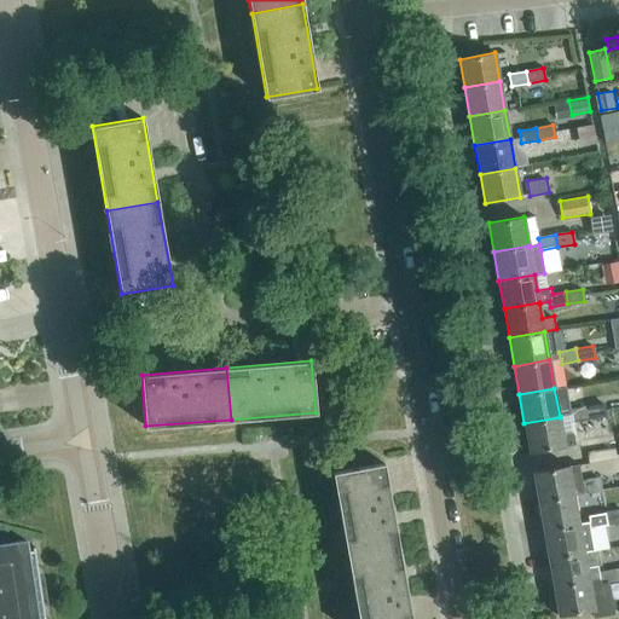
[(602,403),(586,406),(588,418),(605,415),(602,403)]
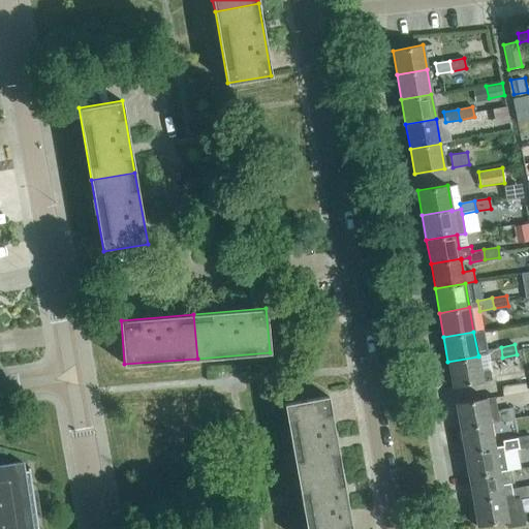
[(490,370),(488,360),(502,358),(501,347),(486,349),(487,354),(478,355),(478,356),(447,362),(453,386),(483,381),(491,379),(490,370)]
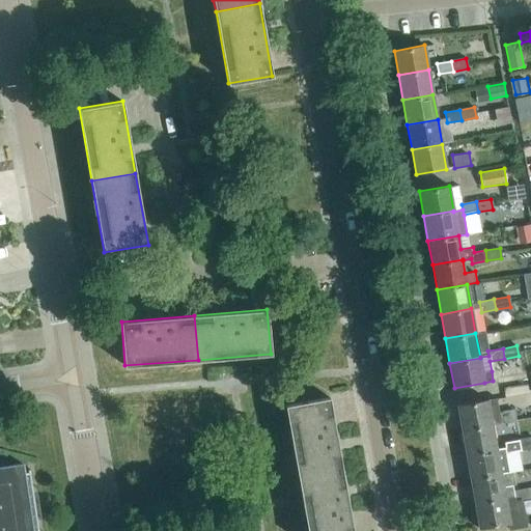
[(285,404),(298,477),(341,469),(329,397),(285,404)]
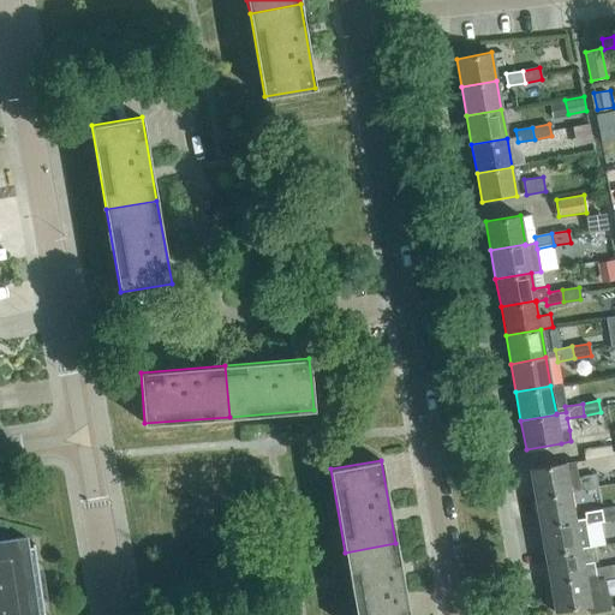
[(596,473),(567,477),(565,463),(530,469),(535,497),(569,491),(569,493),(598,488),(596,473)]
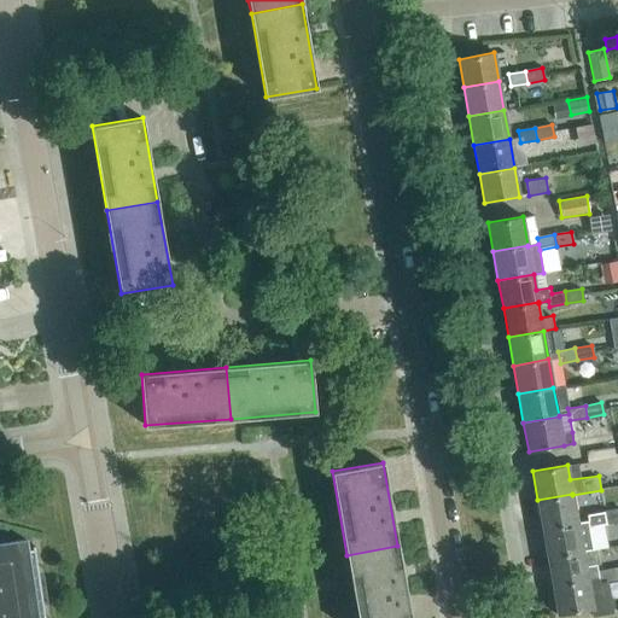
[(577,523),(572,495),(572,494),(537,500),(542,529),(577,523)]
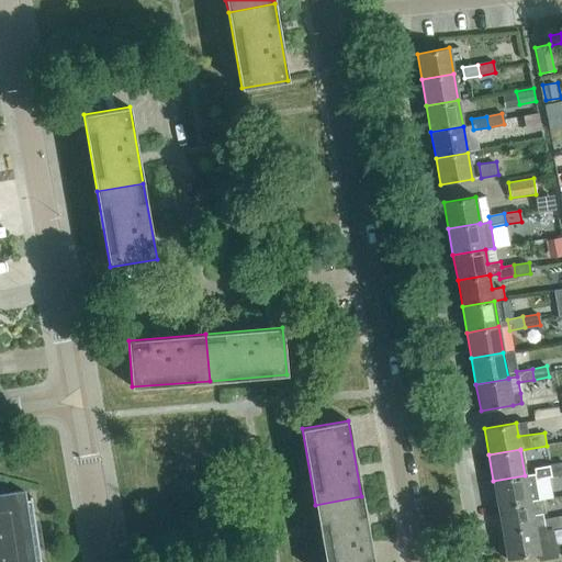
[(561,462),(549,465),(551,476),(561,474),(561,462)]
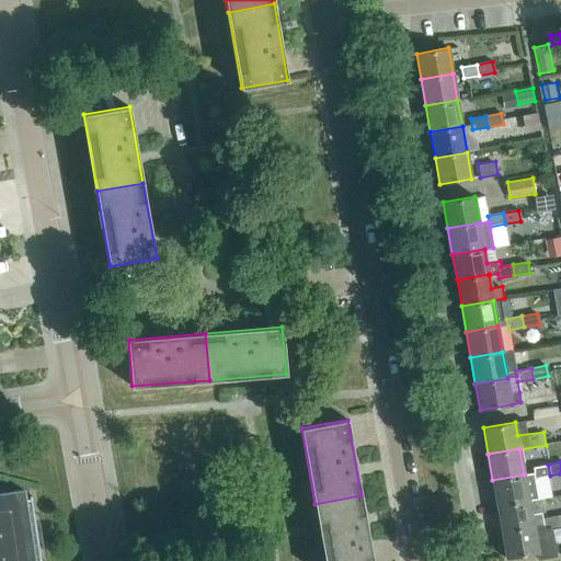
[(538,497),(535,478),(550,476),(548,465),(533,467),(534,473),(524,474),(492,480),(496,506),(529,501),(528,499),(538,497)]
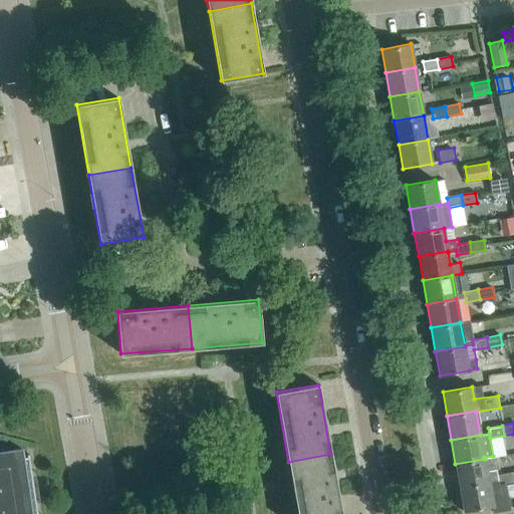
[(0,513),(37,513),(29,455),(5,459),(4,449),(0,449),(0,513)]
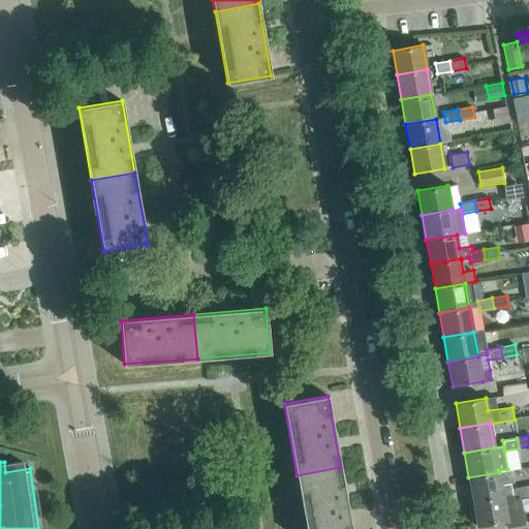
[(351,528),(340,467),(297,475),(306,528),(351,528)]
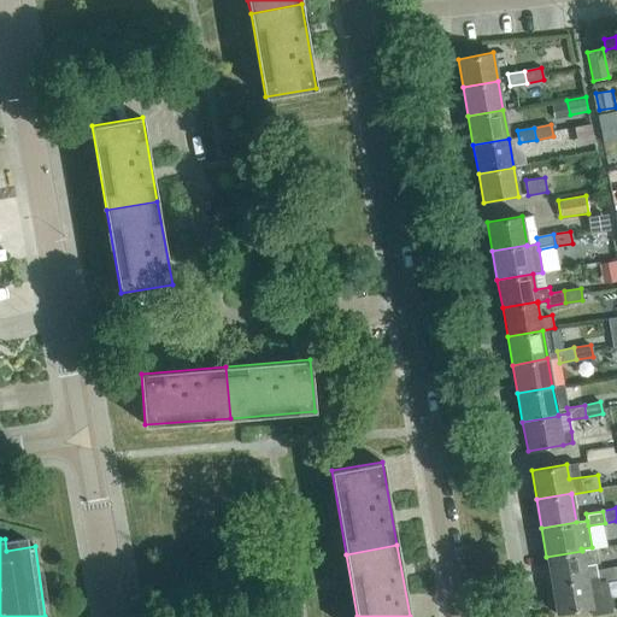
[(597,564),(585,565),(582,551),(546,557),(552,585),(598,577),(597,571),(598,571),(597,564)]
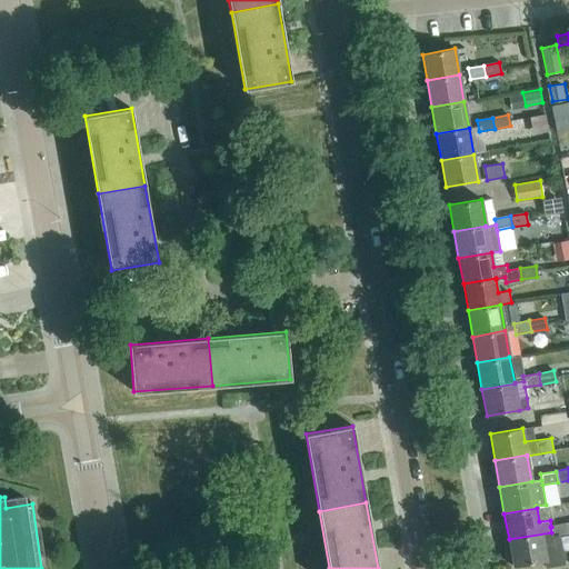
[(559,537),(568,535),(566,523),(551,527),(550,527),(551,532),(509,539),(513,567),(545,561),(546,567),(563,563),(559,537)]
